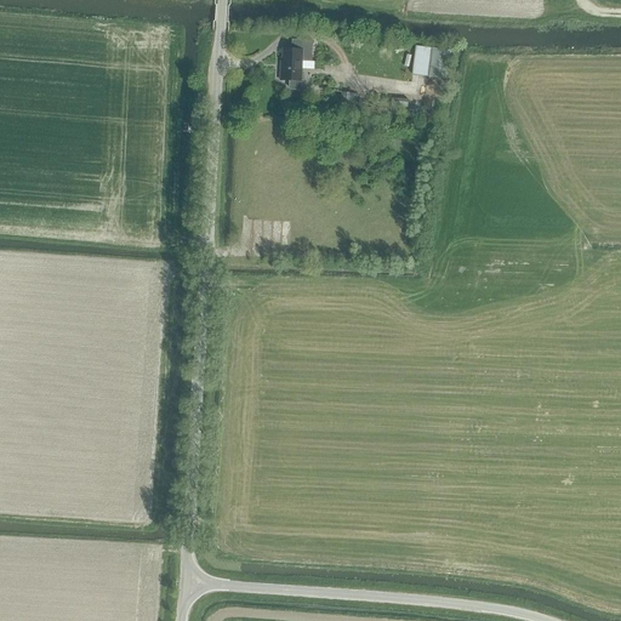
[(280,73),(279,80),(289,81),(289,89),(291,90),(298,90),(301,89),(301,81),(302,62),(312,62),(313,40),(291,40),(291,50),(283,50),(281,73),(280,73)]
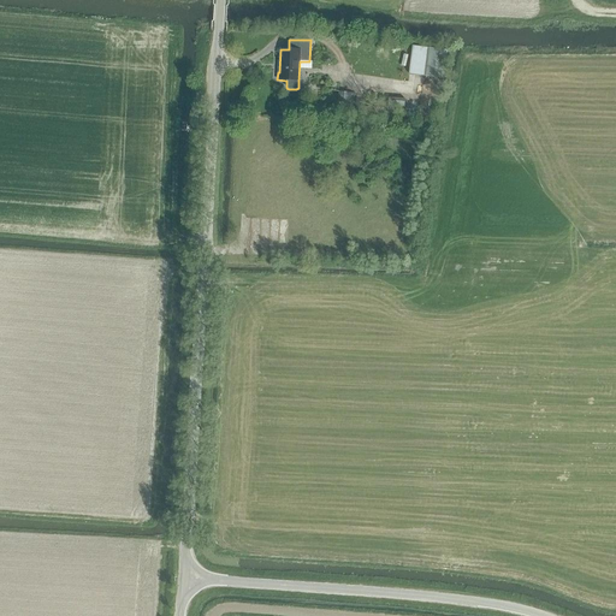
[(409,75),(443,80),(446,51),(413,46),(409,75)]
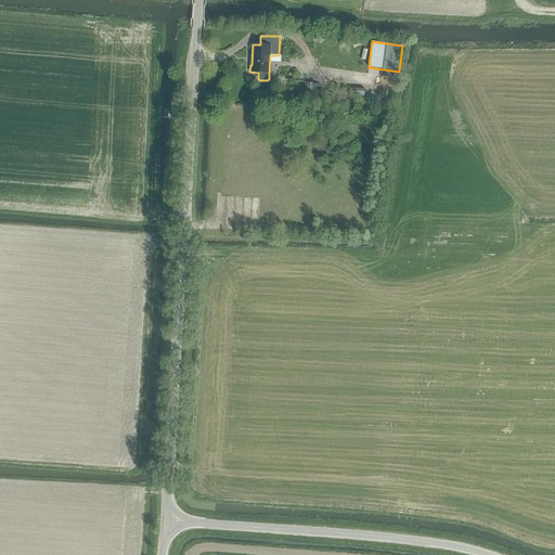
[(320,84),(305,82),(305,91),(319,93),(320,84)]
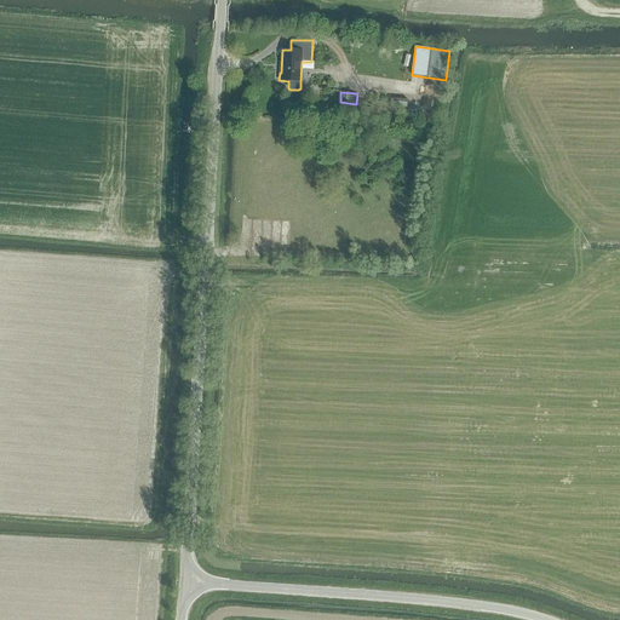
[(392,101),(391,113),(409,114),(409,101),(392,101)]
